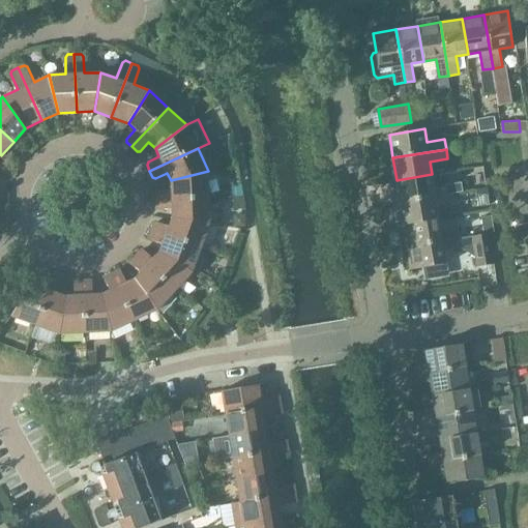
[(156,193),(156,199),(209,197),(208,171),(171,180),(171,189),(158,189),(156,193)]
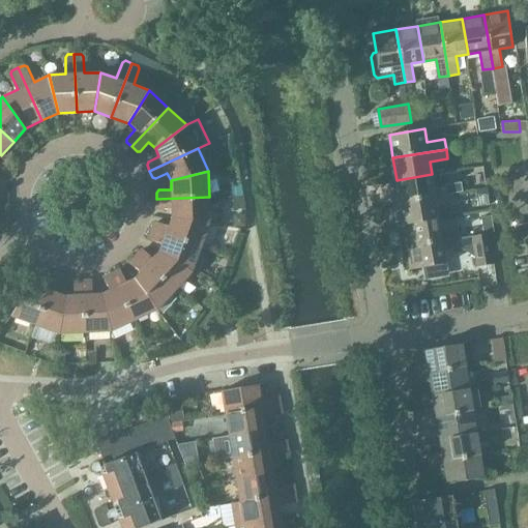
[(391,186),(393,203),(452,193),(451,183),(434,186),(432,174),(397,180),(398,185),(391,186)]
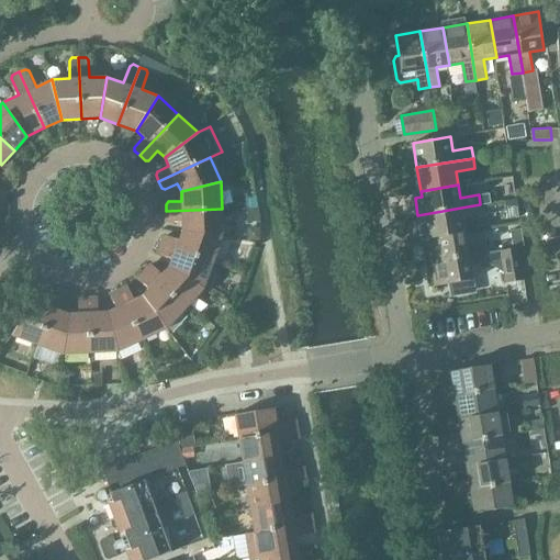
[(427,231),(428,237),(466,232),(463,219),(482,215),(480,204),(417,215),(421,232),(427,231)]
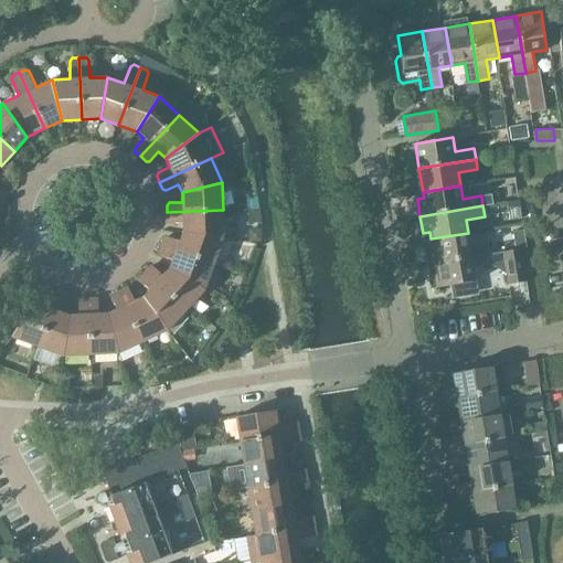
[(182,222),(183,231),(224,237),(223,210),(167,212),(167,220),(170,222),(182,222)]
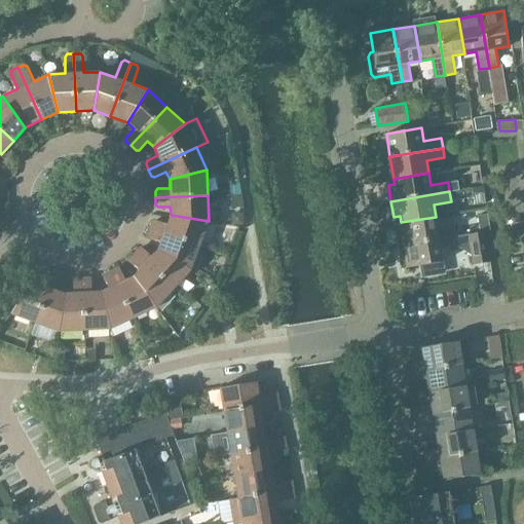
[(153,221),(151,227),(200,245),(209,221),(171,215),(167,223),(156,220),(153,221)]
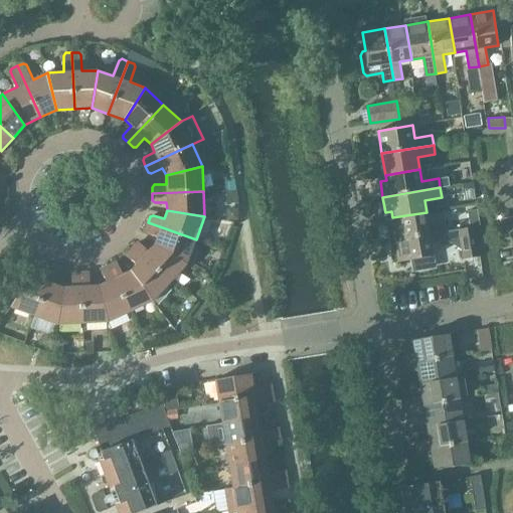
[(389,239),(395,238),(447,230),(446,221),(429,224),(426,212),(392,217),(393,223),(387,224),(389,239)]
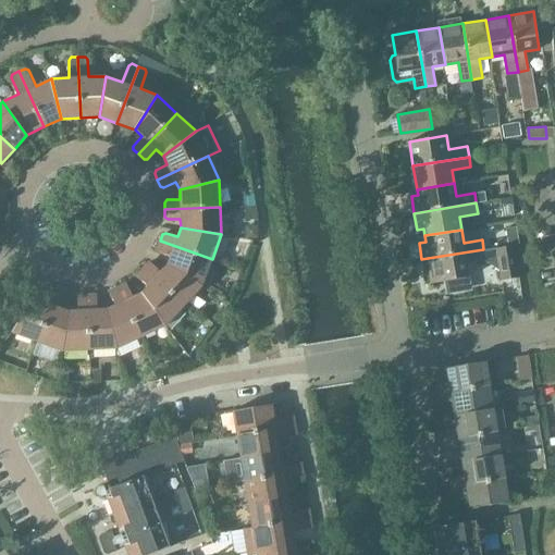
[(171,255),(168,263),(202,285),(212,259),(160,241),(158,247),(159,250),(171,255)]
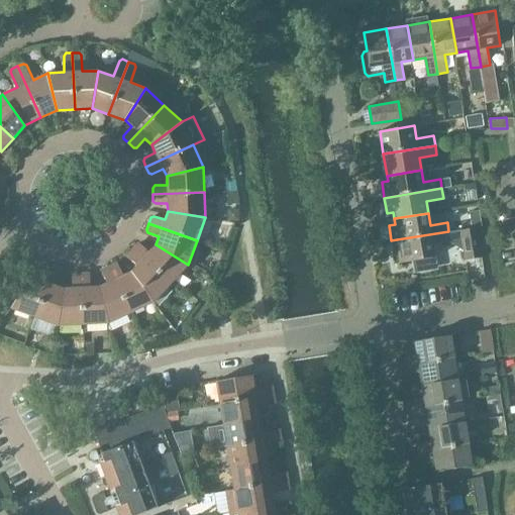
[(448,231),(397,239),(391,240),(394,256),(400,255),(401,263),(413,261),(415,273),(416,273),(416,271),(434,268),(436,264),(433,243),(450,240),(448,231)]
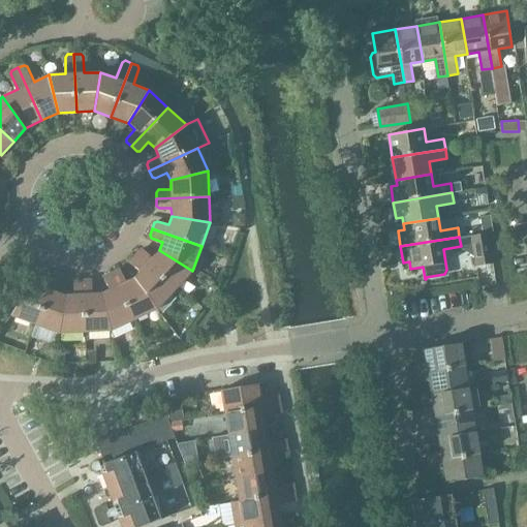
[(141,249),(136,254),(176,289),(192,271),(159,250),(153,257),(145,249),(141,249)]
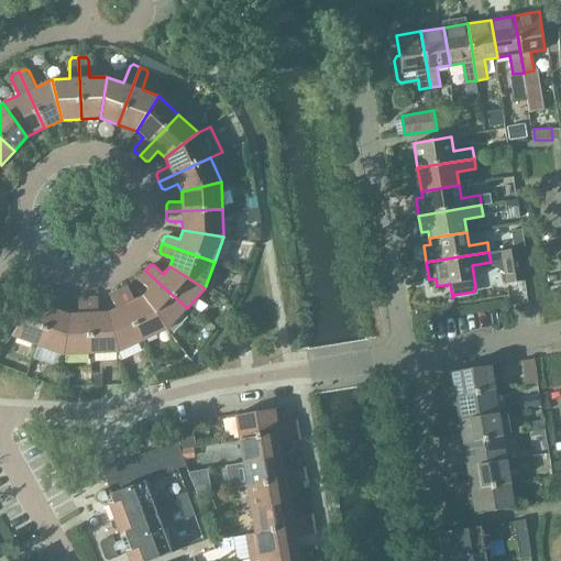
[(150,288),(143,295),(168,329),(187,308),(145,271),(141,276),(141,279),(150,288)]
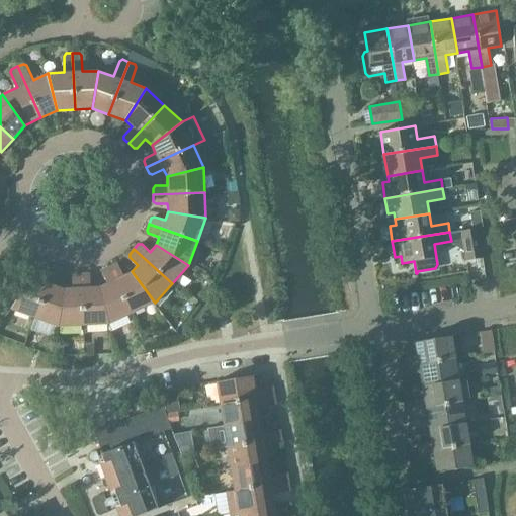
[(116,263),(110,266),(132,313),(155,303),(132,271),(124,275),(119,264),(116,263)]
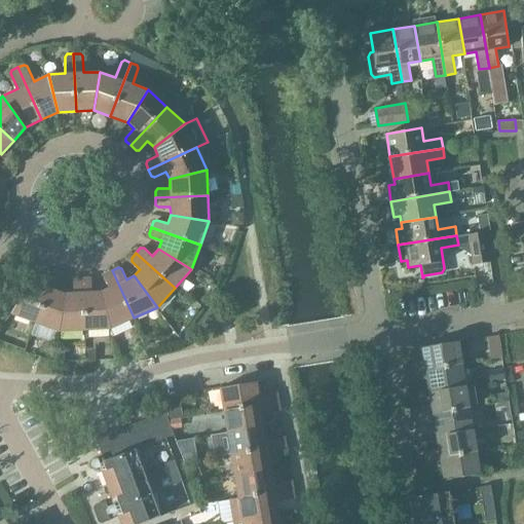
[(11,313),(36,322),(53,272),(47,270),(43,271),(40,283),(31,279),(11,313)]
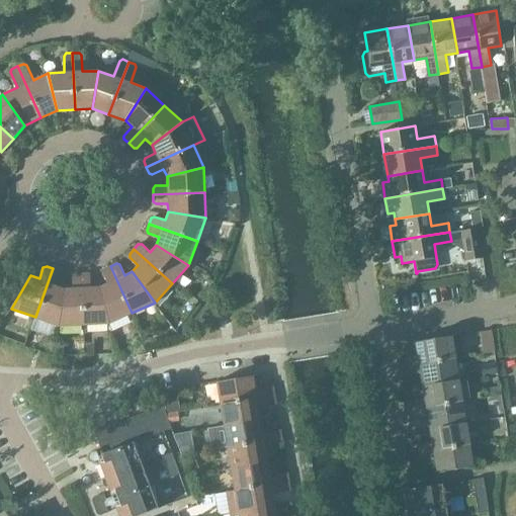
[(108,282),(100,286),(109,323),(132,313),(110,266),(104,269),(103,272),(108,282)]
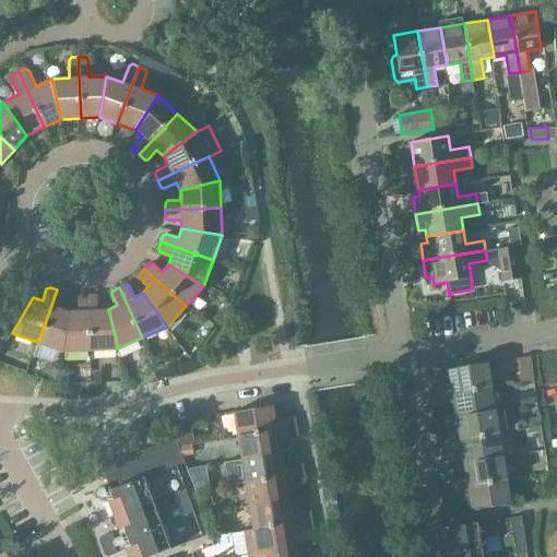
[(38,342),(63,352),(70,311),(61,308),(66,296),(63,293),(57,289),(38,342)]
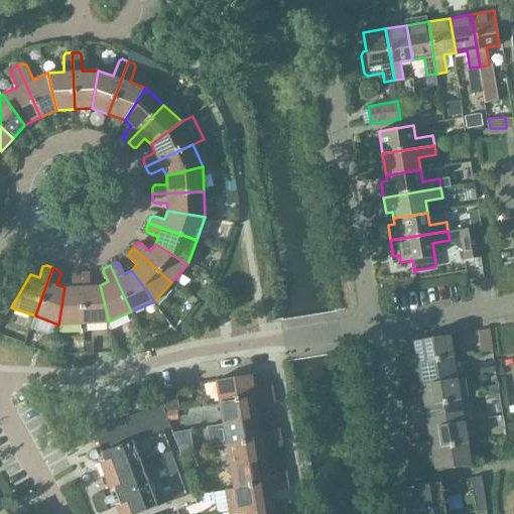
[(88,271),(82,272),(84,324),(109,322),(100,285),(91,285),(91,274),(88,271)]
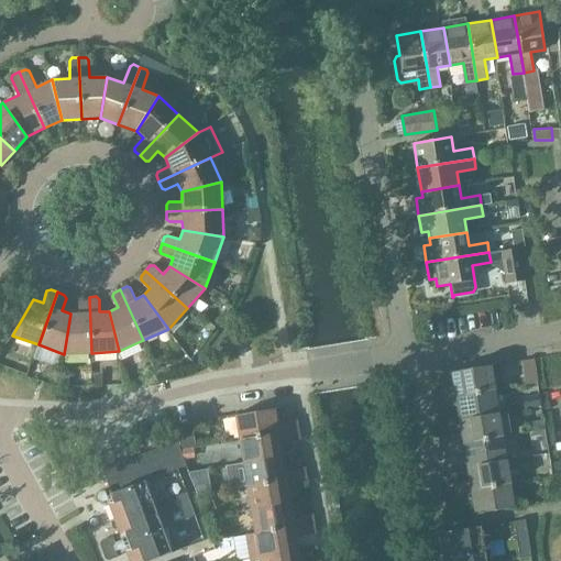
[(70,314),(64,354),(91,353),(89,297),(81,297),(79,300),(80,312),(70,314)]
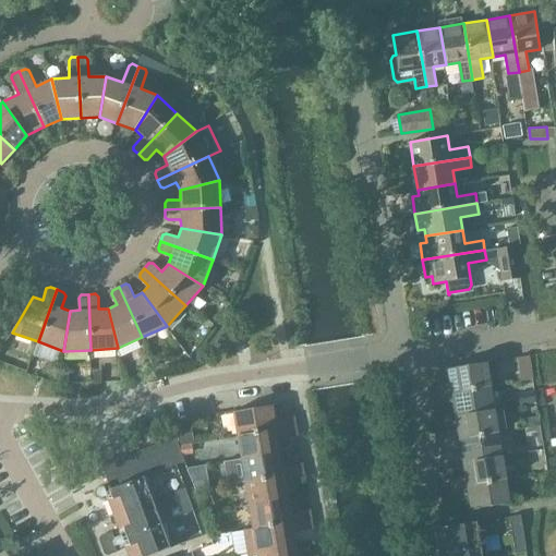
[(431,388),(432,396),(491,386),(499,384),(495,360),(448,369),(450,383),(433,385),(431,388)]
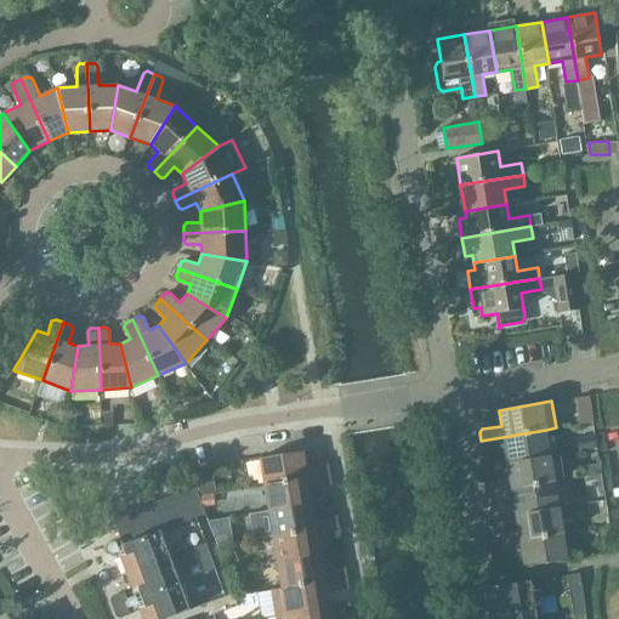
[(505,447),(507,463),(551,455),(546,430),(481,441),(482,448),(486,450),(505,447)]
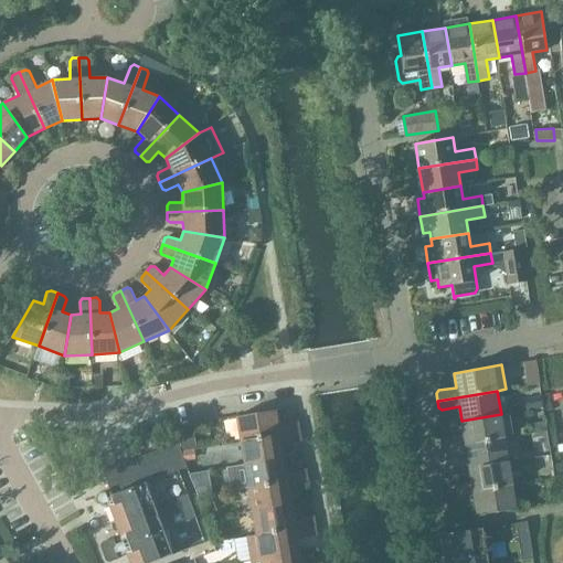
[(241,441),(301,431),(300,423),(297,421),(278,424),(276,410),(237,416),(241,441)]
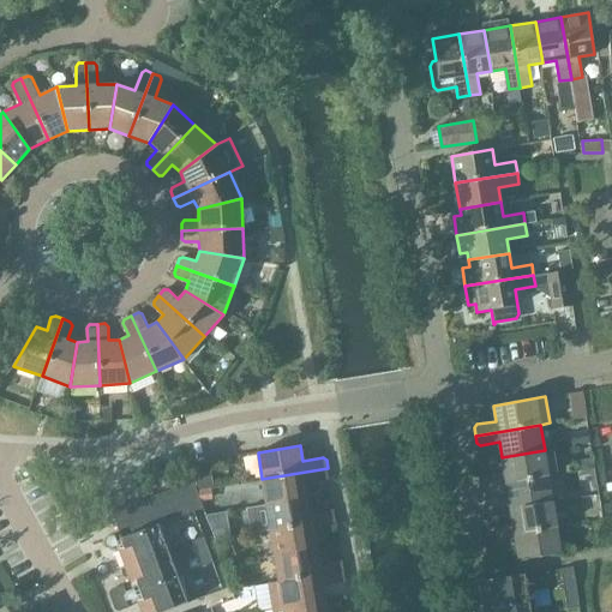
[(483,479),(484,486),(549,475),(558,474),(555,449),(545,450),(502,457),(504,472),(485,475),(483,479)]
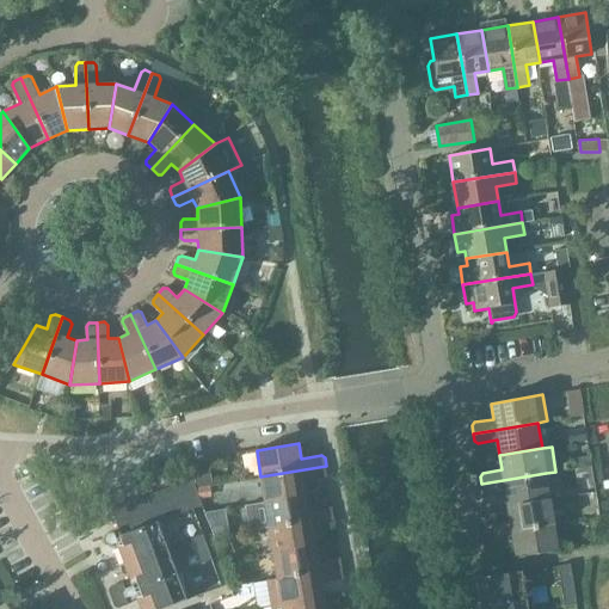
[(260,477),(265,502),(307,494),(305,480),(325,477),(327,473),(326,466),(260,477)]
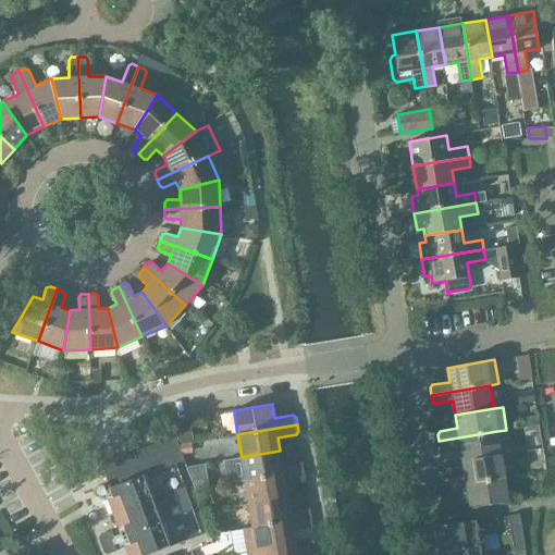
[(460,447),(463,460),(502,454),(497,431),(439,441),(440,448),(443,451),(460,447)]
